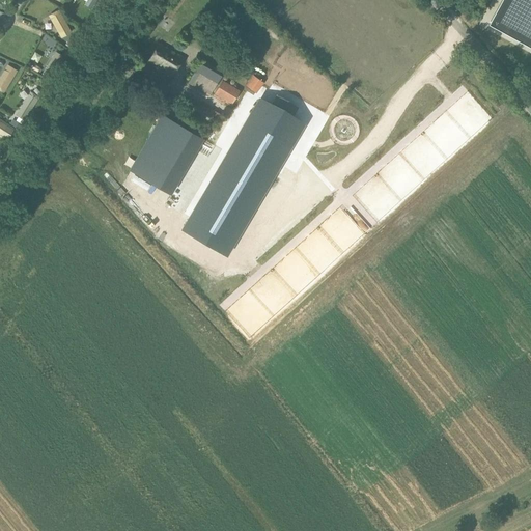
[(86,0),(84,4),(92,9),(96,0),(86,0)]
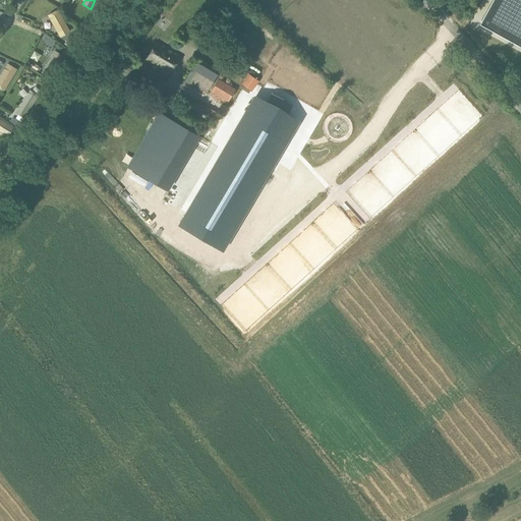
[(520,0),(491,0),(480,20),(520,43),(520,0)]
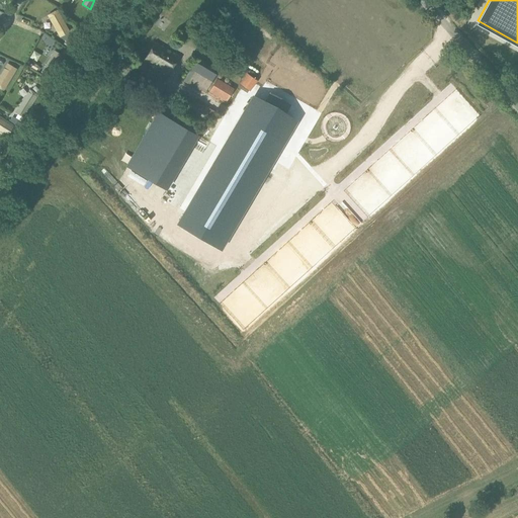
[(57,10),(48,15),(60,36),(69,31),(57,10)]
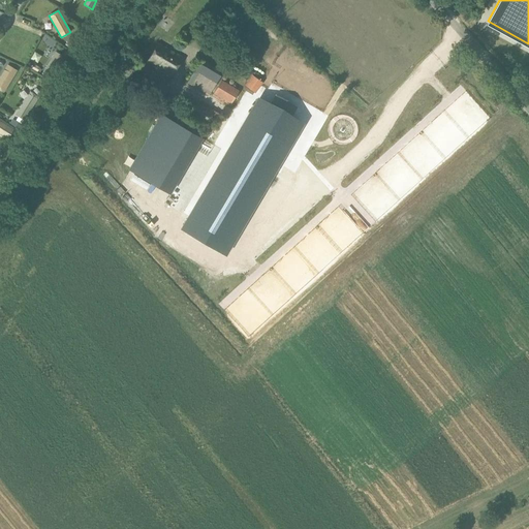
[(147,61),(172,75),(183,57),(158,42),(147,61)]
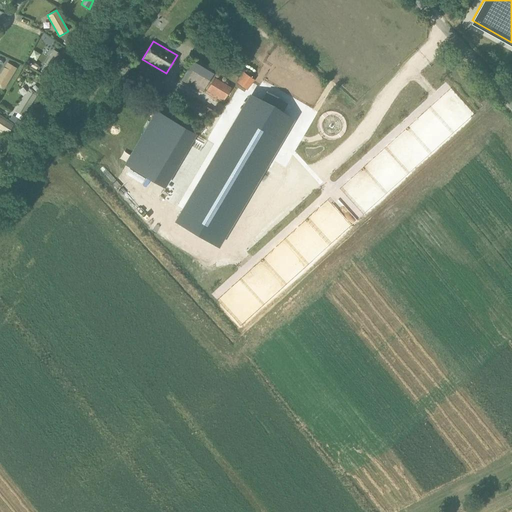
[(271,48),(266,54),(271,59),(276,53),(271,48)]
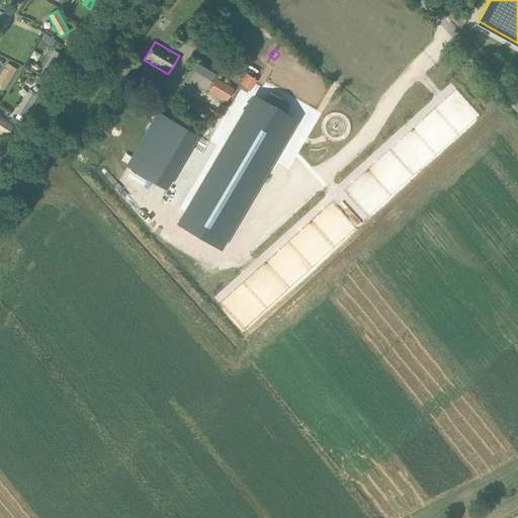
[(54,51),(41,72),(49,76),(62,55),(54,51)]
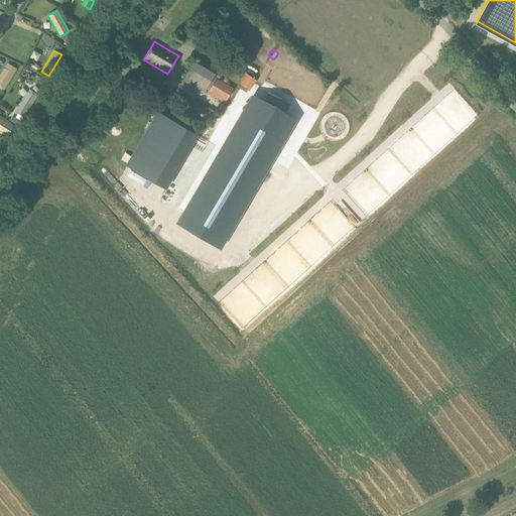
[(182,82),(204,94),(215,75),(194,61),(182,82)]
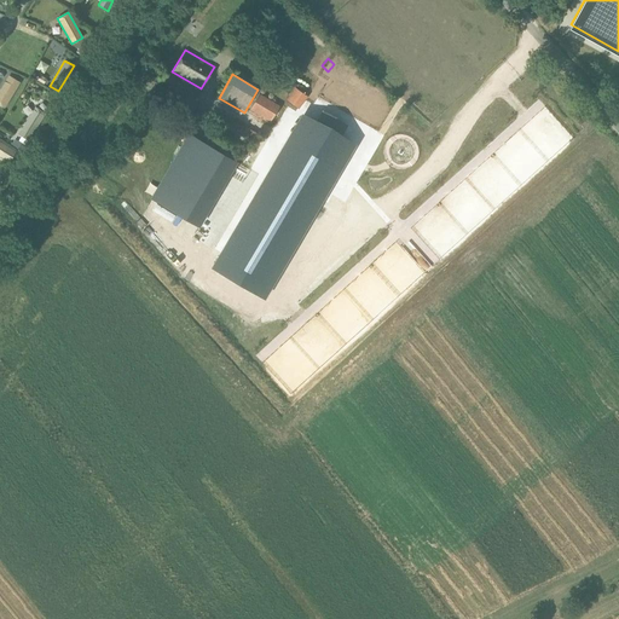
[(9,76),(0,88),(0,104),(4,108),(19,82),(9,76)]
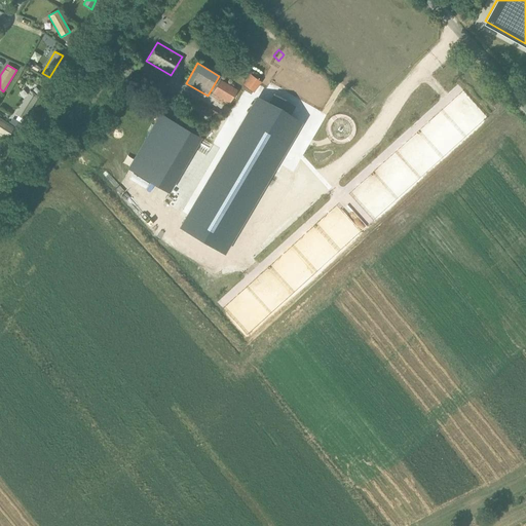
[(230,104),(237,90),(220,80),(212,92),(230,104)]
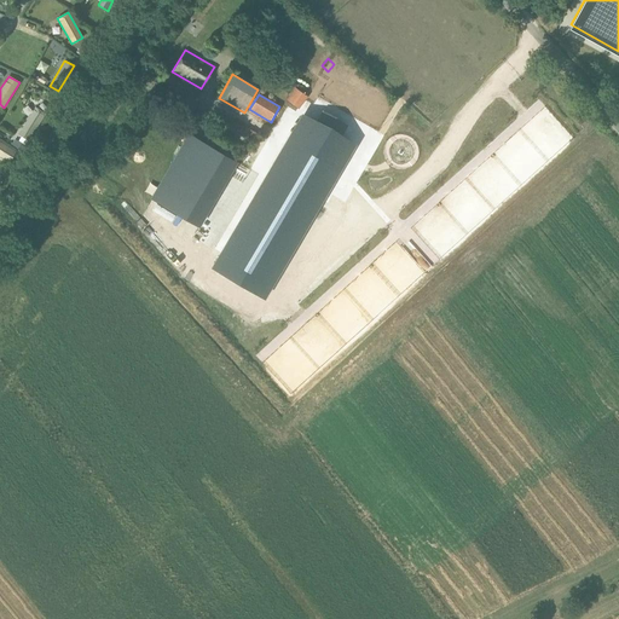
[(287,109),(299,120),(310,108),(296,97),(287,109)]
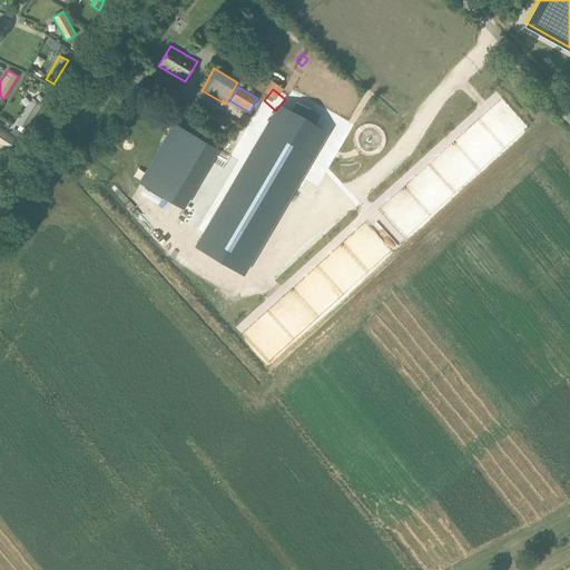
[(31,101),(17,124),(27,129),(40,107),(31,101)]
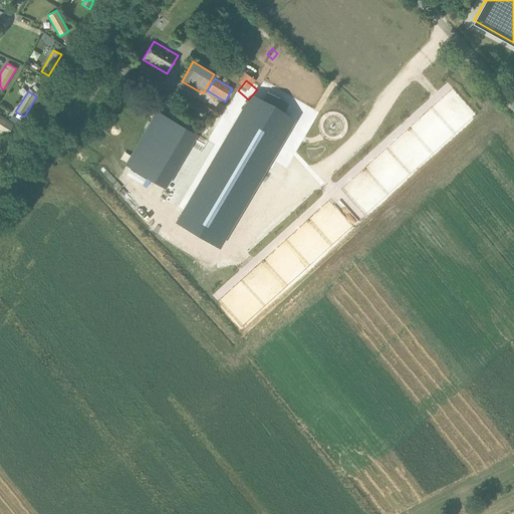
[(186,95),(178,109),(199,121),(195,129),(203,134),(208,126),(216,112),(186,95)]
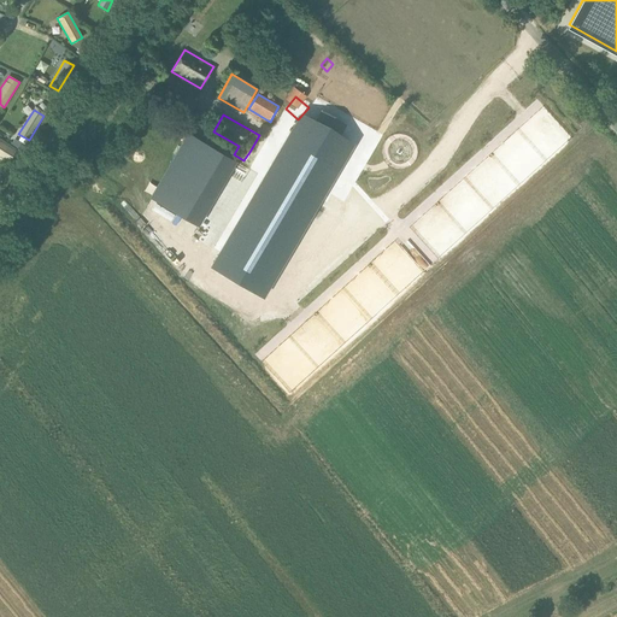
[(254,294),(345,147),(299,119),(210,266),(254,294)]
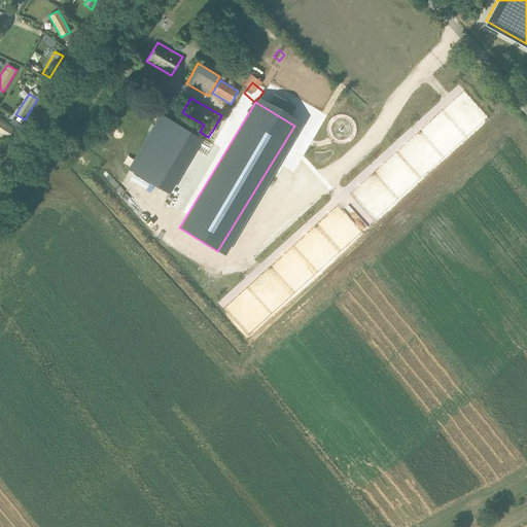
[(155,121),(161,111),(148,103),(143,113),(155,121)]
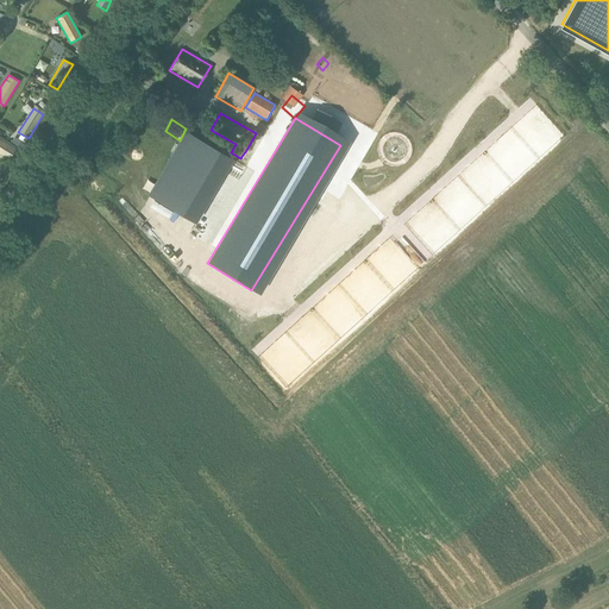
[(195,224),(233,159),(186,131),(179,142),(148,195),(195,224)]
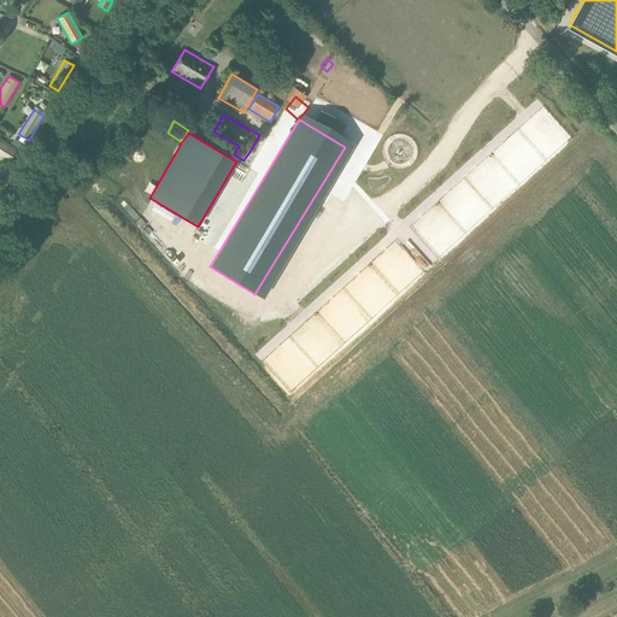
[(15,152),(0,142),(0,157),(9,162),(15,152)]
